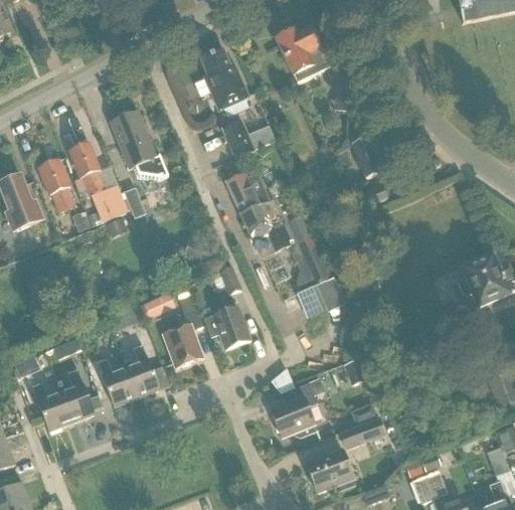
[(458,0),(463,21),(465,21),(465,20),(472,19),(474,19),(514,10),(514,0),(458,0)]
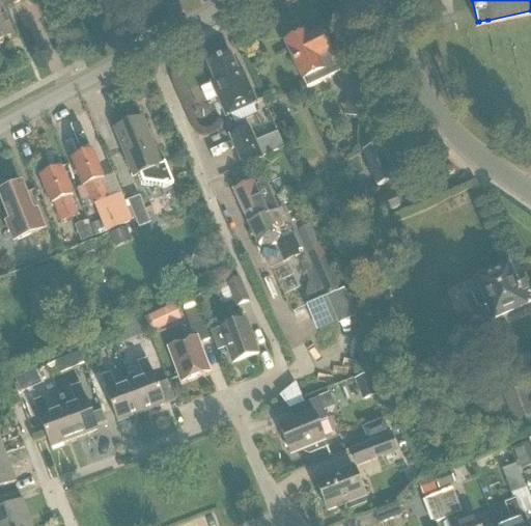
[(307,85),(340,68),(331,50),(320,27),(308,33),(306,29),(284,39),(302,77),(303,77),(307,85)]
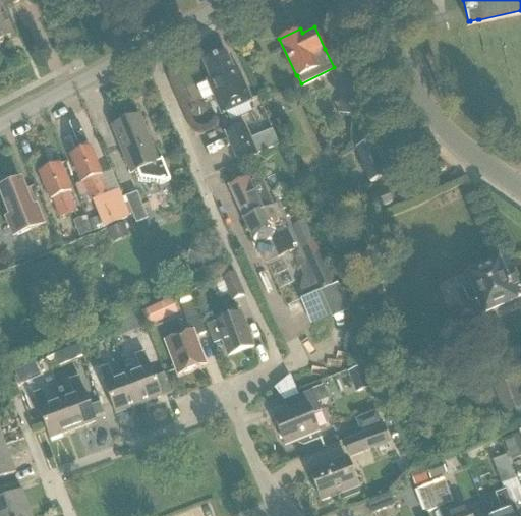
[(226,49),(204,58),(211,76),(208,77),(222,111),(226,109),(230,118),(252,108),(248,99),(251,98),(237,64),(233,66),(226,49)]
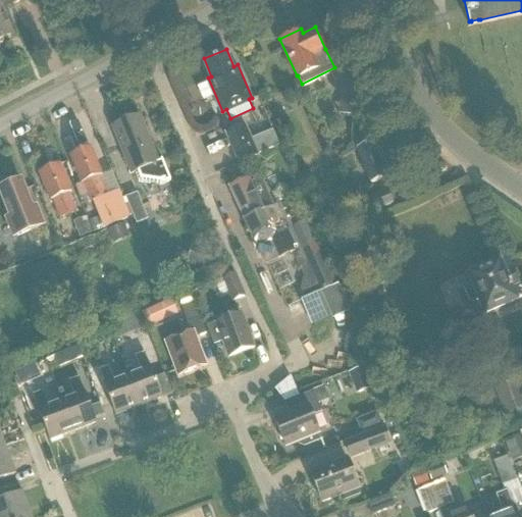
[(346,81),(356,75),(348,60),(337,65),(346,81)]
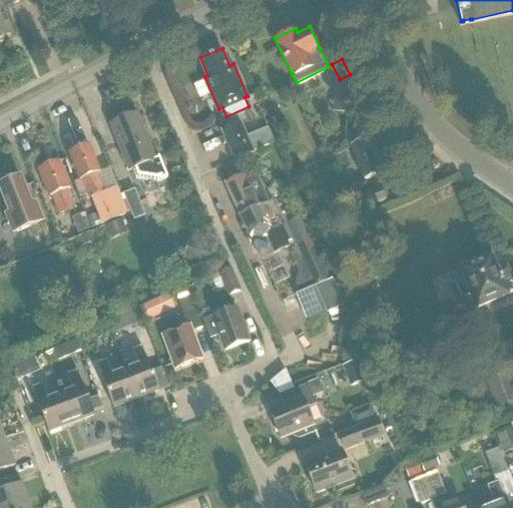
[(155,155),(136,110),(110,120),(129,166),(132,165),(136,174),(157,175),(167,172),(159,153),(155,155)]
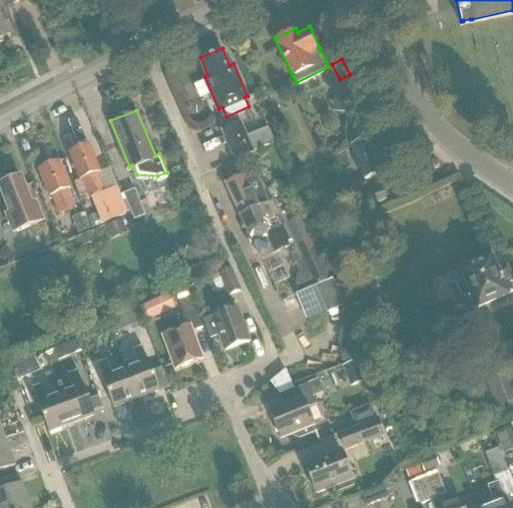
[(234,156),(252,148),(275,139),(268,123),(246,133),(240,119),(221,127),(234,156)]
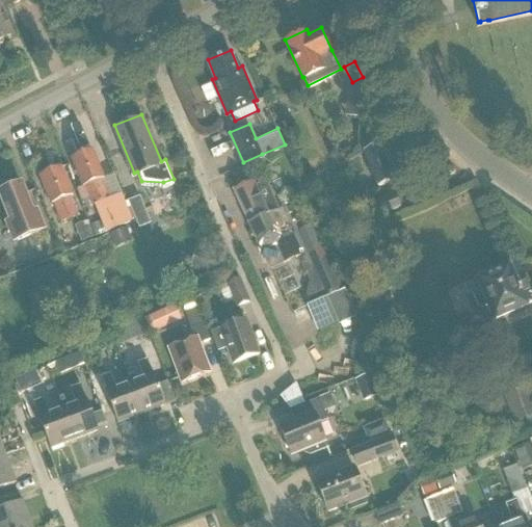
[(395,177),(394,175),(404,170),(392,139),(381,143),(380,141),(364,148),(378,184),(395,177)]
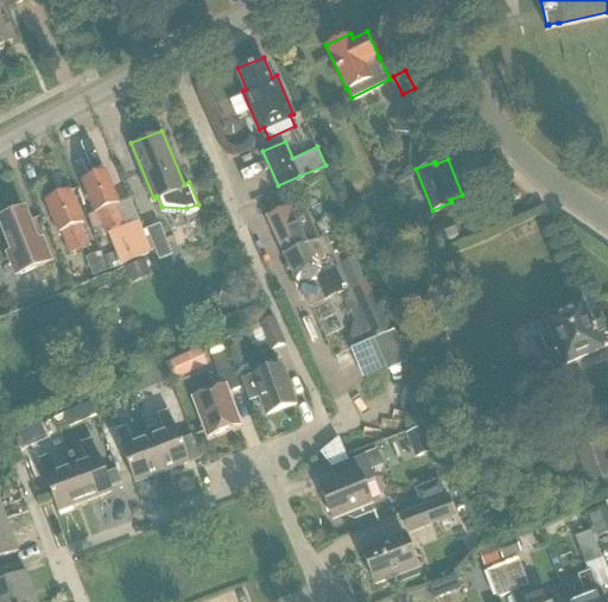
[(97,208),(106,229),(125,222),(116,201),(118,200),(105,168),(83,176),(96,208),(97,208)]
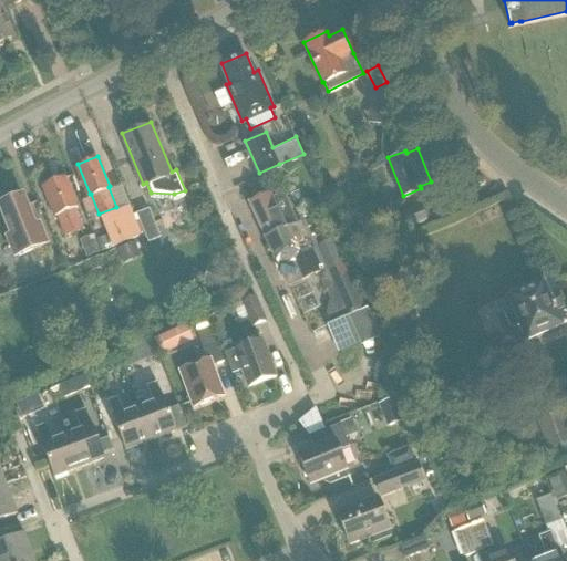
[(65,232),(83,226),(74,205),(75,205),(64,175),(44,183),(55,213),(58,211),(65,232)]
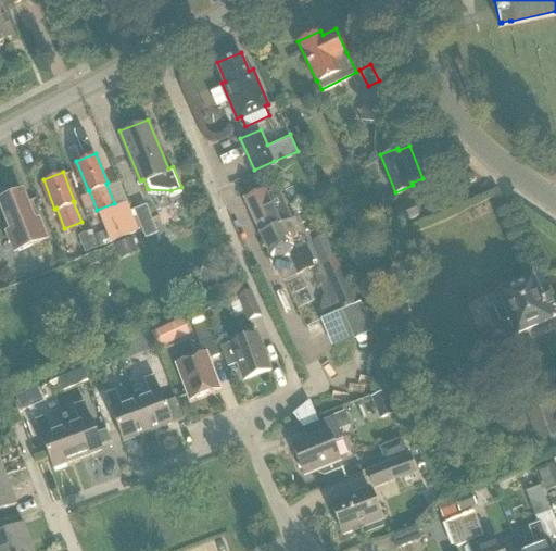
[(278,185),(266,190),(264,187),(244,196),(261,229),(261,230),(275,259),(282,277),(297,271),(316,261),(294,213),(292,214),(278,185)]
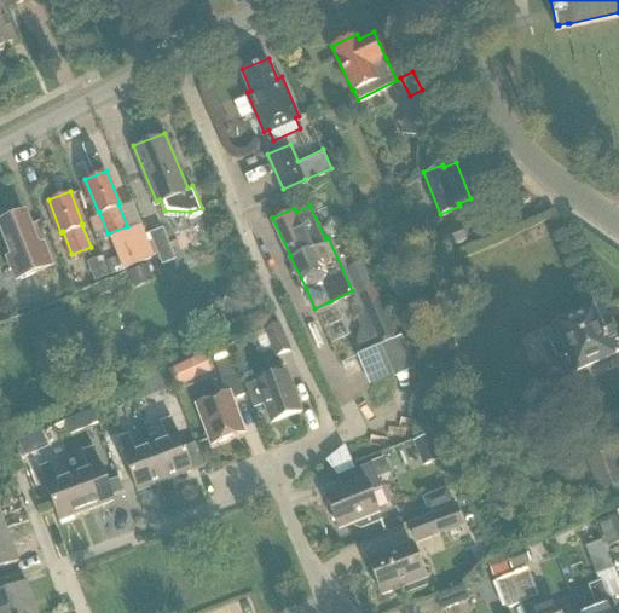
[(35,267),(35,269),(51,262),(42,241),(38,243),(24,209),(0,218),(0,220),(13,253),(9,254),(16,275),(35,267)]
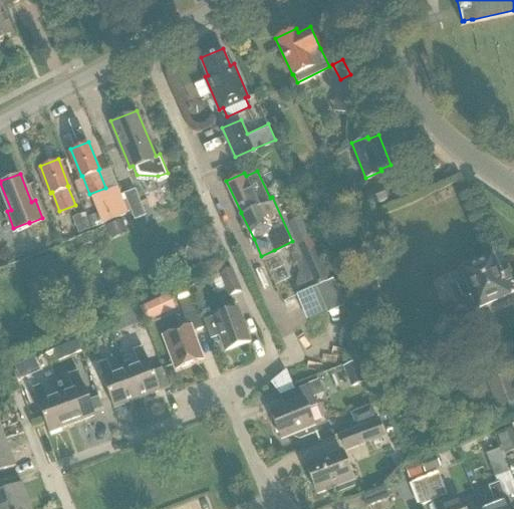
[(370,203),(387,196),(381,185),(365,192),(370,203)]
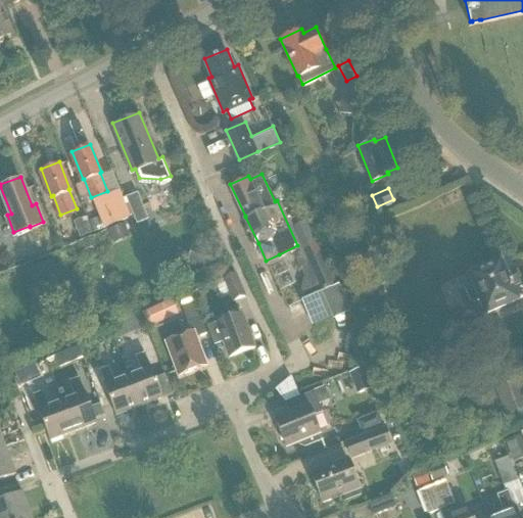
[(137,221),(148,216),(137,189),(126,194),(137,221)]
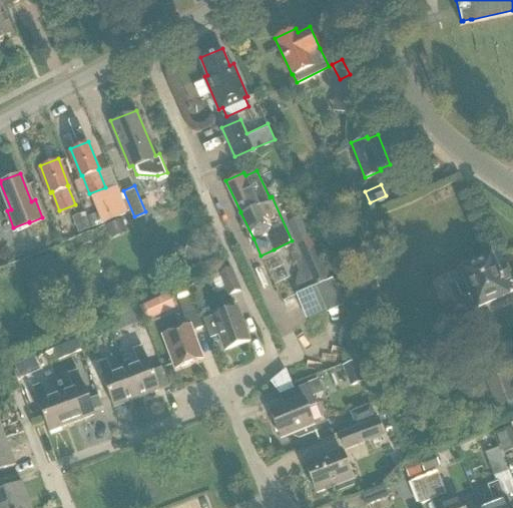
[(79,230),(91,225),(85,208),(72,213),(79,230)]
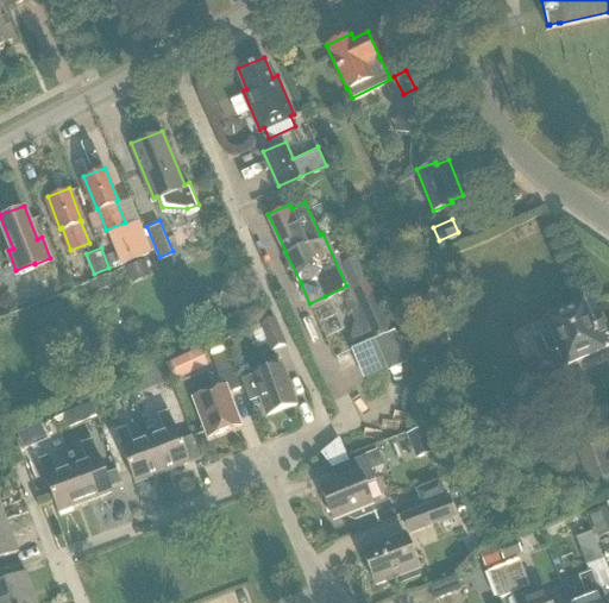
[(357,253),(343,259),(374,334),(389,327),(357,253)]
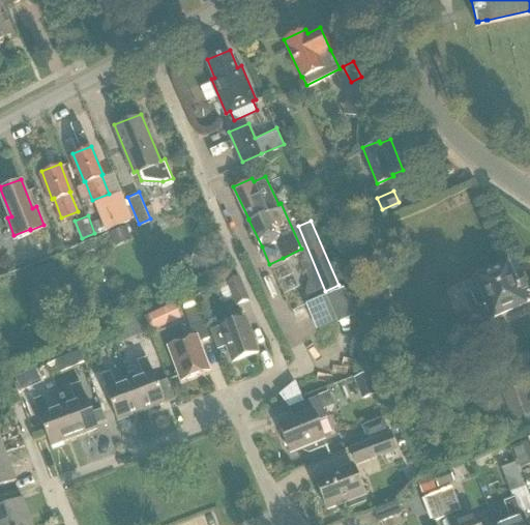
[(219,252),(196,244),(190,262),(202,265),(214,269),(219,252)]
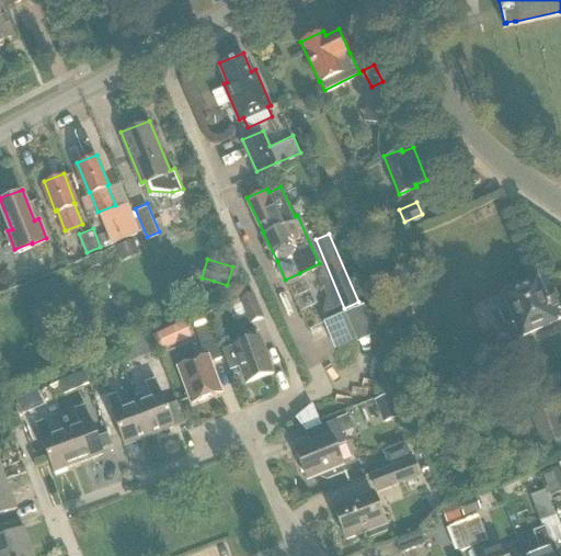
[(553,318),(560,315),(560,297),(559,298),(554,288),(542,294),(537,279),(504,293),(507,301),(497,304),(505,322),(515,318),(522,333),(554,319),(553,318)]
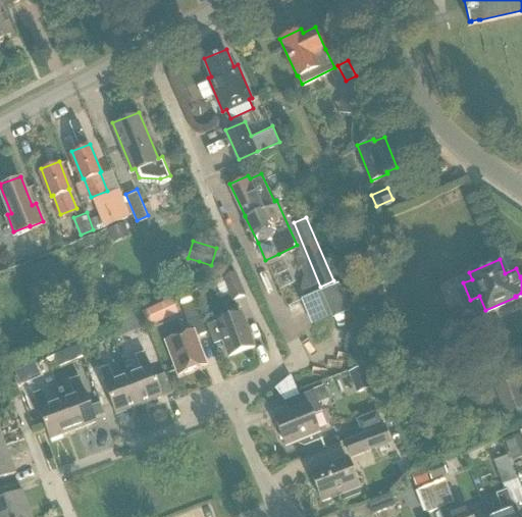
[(232,298),(245,293),(236,270),(223,275),(232,298)]
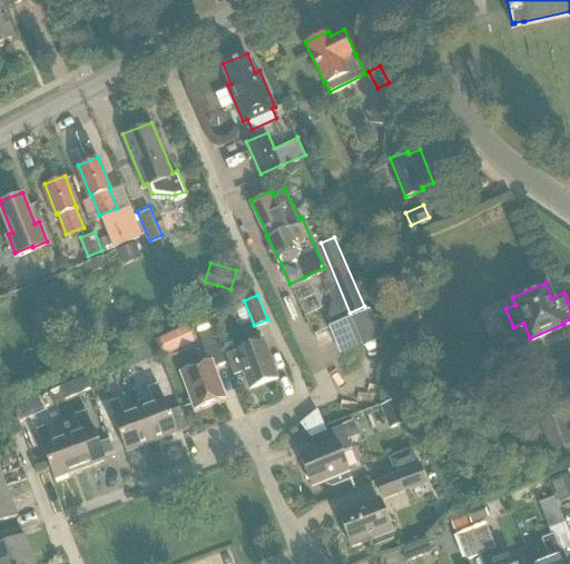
[(165,353),(198,337),(190,320),(157,336),(165,353)]
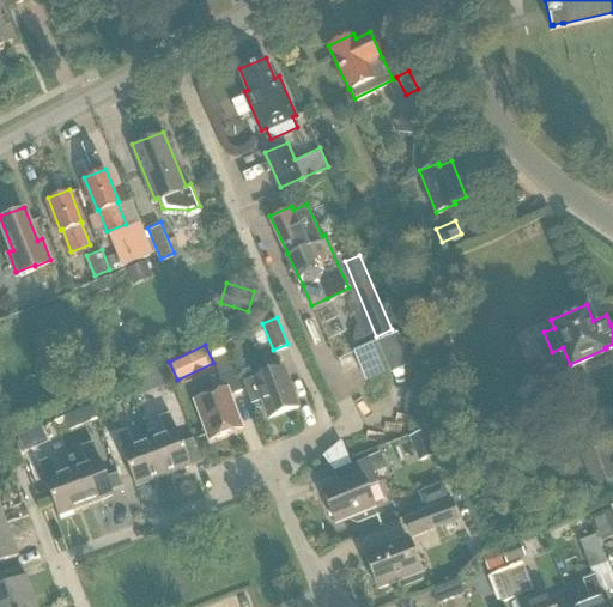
[(210,436),(241,425),(229,392),(242,387),(230,353),(214,359),(224,386),(195,398),(210,436)]
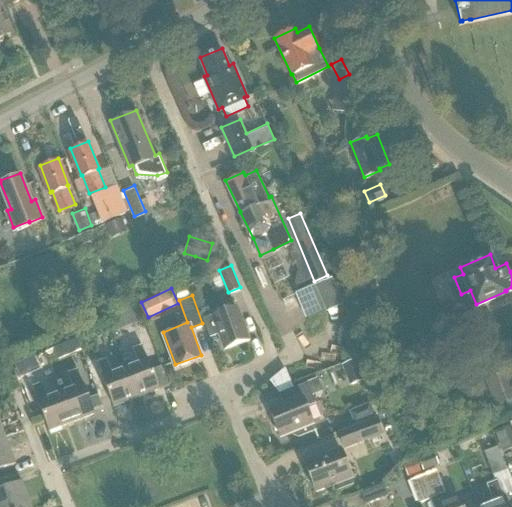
[(224,346),(249,337),(236,304),(212,313),(224,346)]
